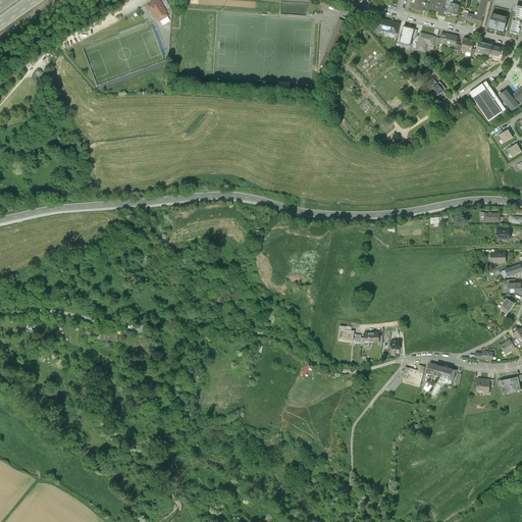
[(158,0),(154,0),(150,3),(151,5),(148,6),(151,11),(152,11),(157,19),(167,14),(158,0)]
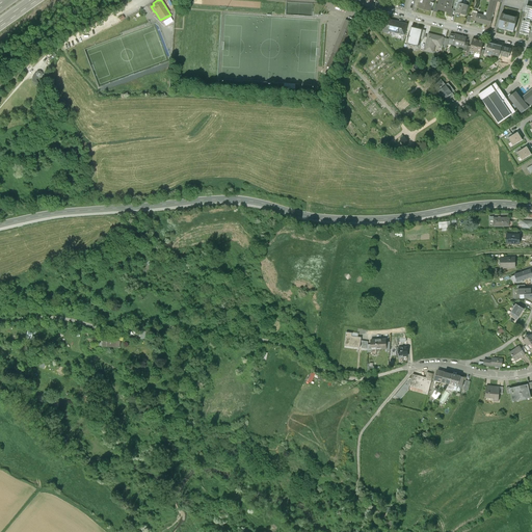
[(421,0),(419,8),(431,11),(433,0),(421,0)]
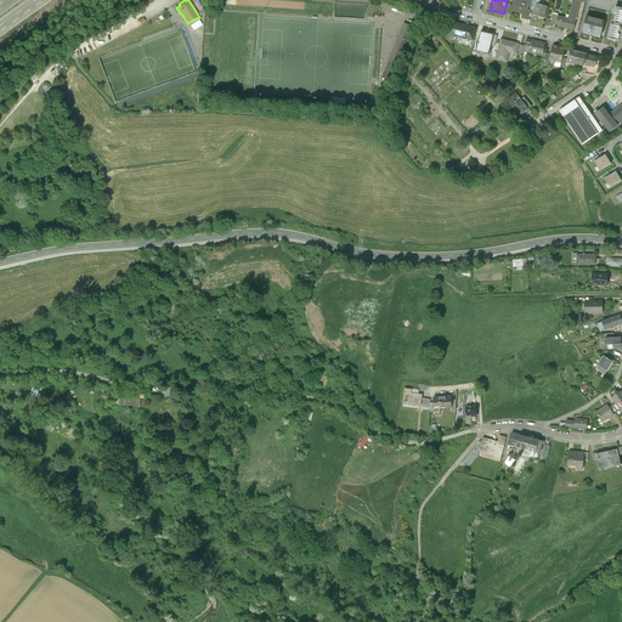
[(527,21),(531,11),(527,10),(530,0),(516,0),(516,1),(514,0),(513,6),(510,5),(508,15),(512,16),(513,12),(525,16),(525,20),(527,21)]
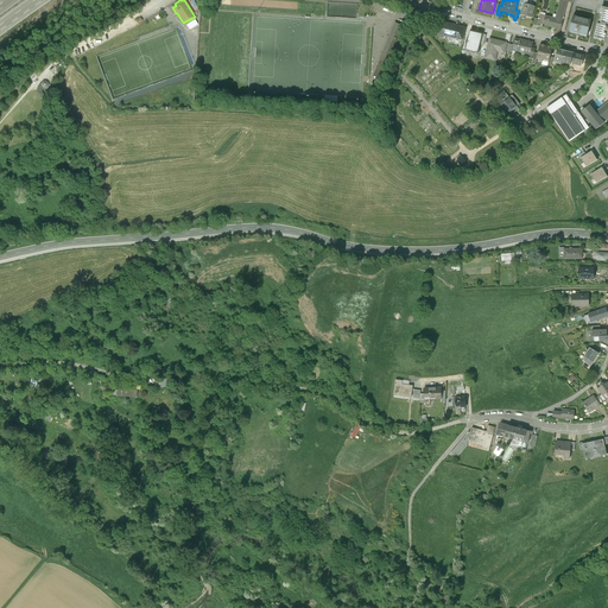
[(574,4),(574,0),(561,0),(556,19),(545,17),(543,25),(561,30),(563,21),(568,2),(574,4)]
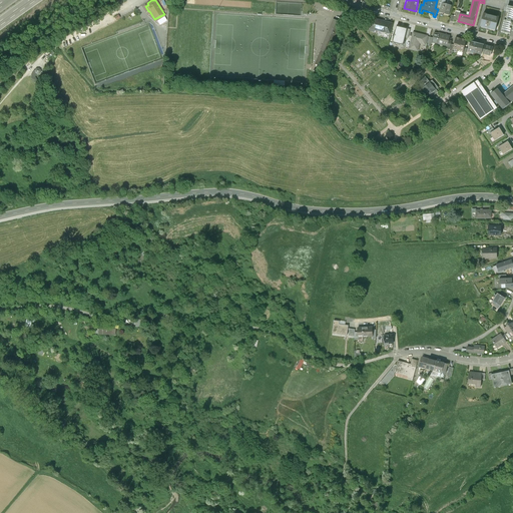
[(509,13),(507,21),(512,23),(512,20),(512,1),(509,1),(509,0),(506,0),(506,3),(504,11),(509,13)]
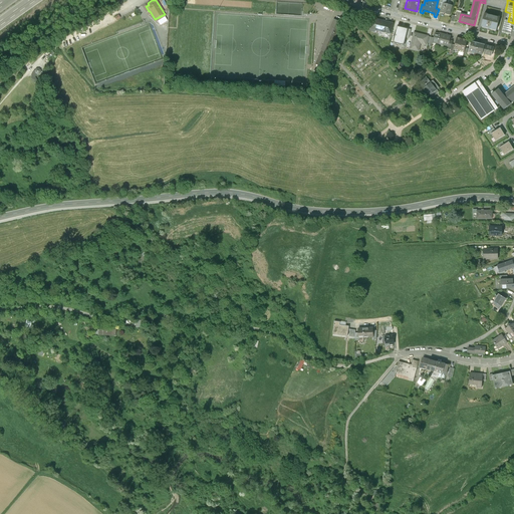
[(443,8),(441,13),(450,15),(452,6),(446,4),(444,4),(443,8)]
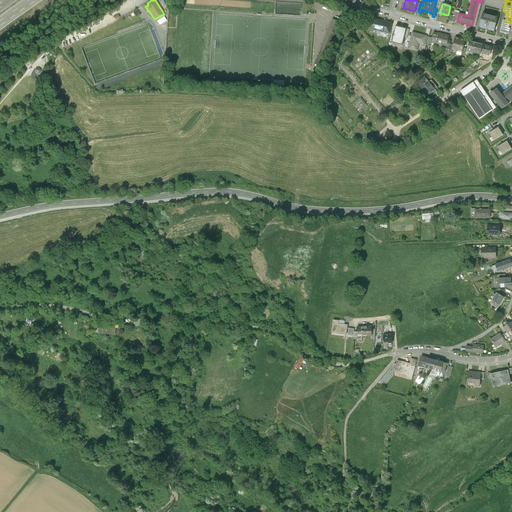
[(483,13),(479,27),(495,30),(498,17),(483,13)]
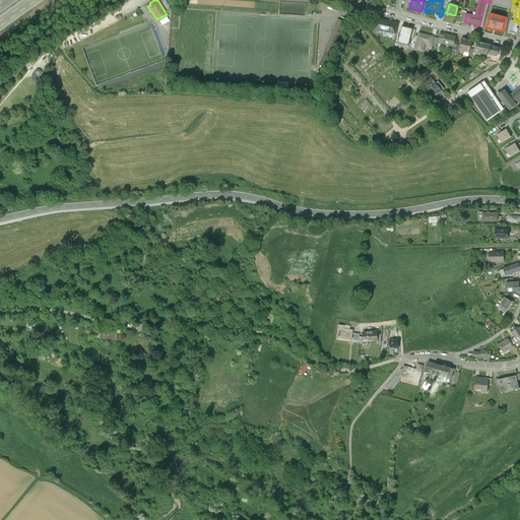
[(398,24),(377,18),(374,29),(395,36),(398,24)]
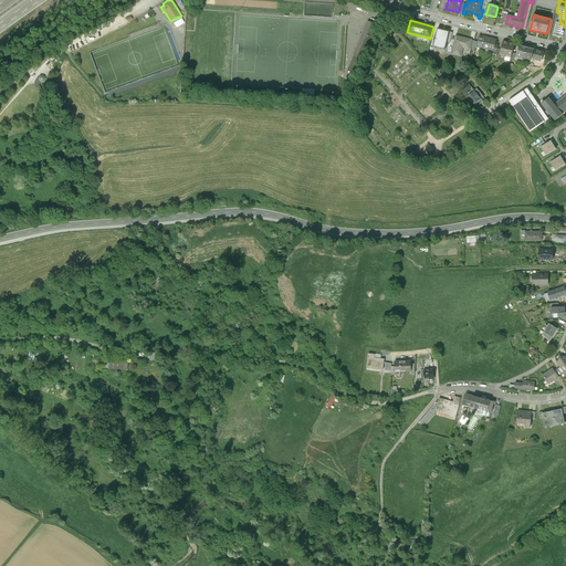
[(354,55),(360,59),(375,23),(368,21),(354,55)]
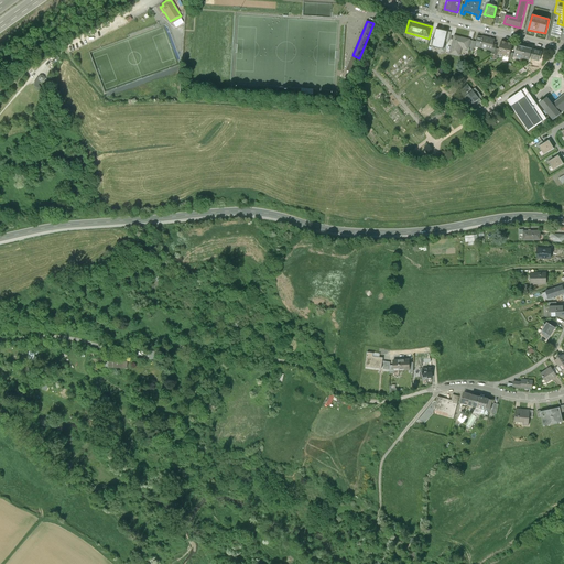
[(551,35),(561,38),(562,39),(563,34),(563,33),(561,32),(563,25),(557,23),(554,23),(551,35)]
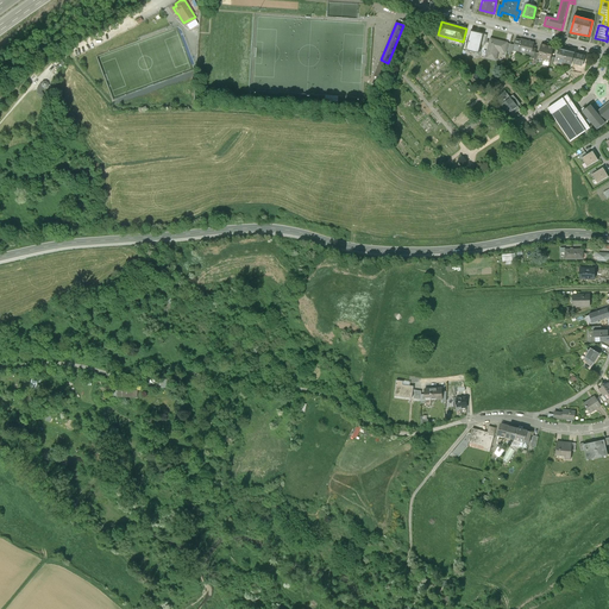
[(472,35),(466,55),(477,57),(482,37),(472,35)]
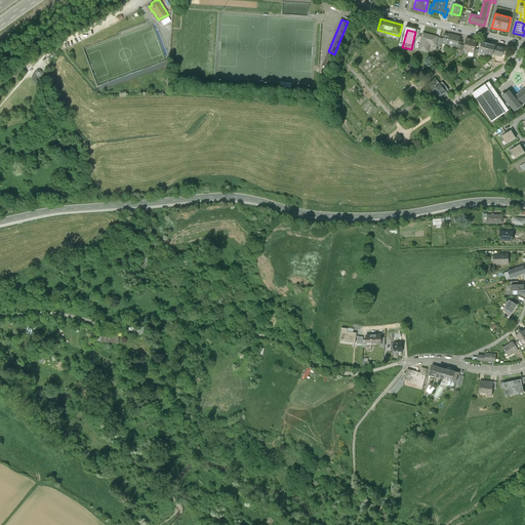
[(423,34),(418,50),(428,53),(430,45),(435,47),(436,44),(438,38),(423,34)]
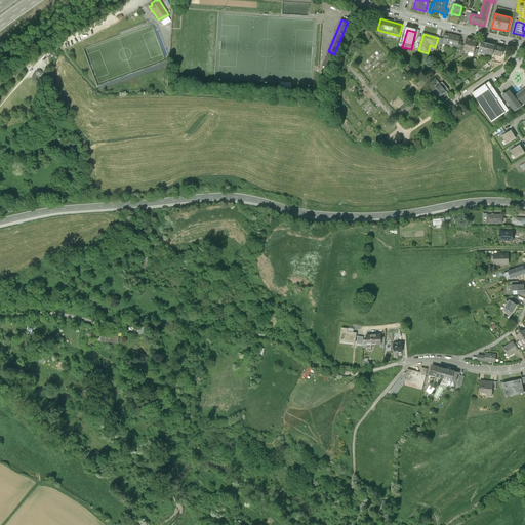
[(443,39),(442,44),(460,49),(461,45),(462,42),(459,42),(460,37),(449,34),(448,35),(444,34),(443,39)]
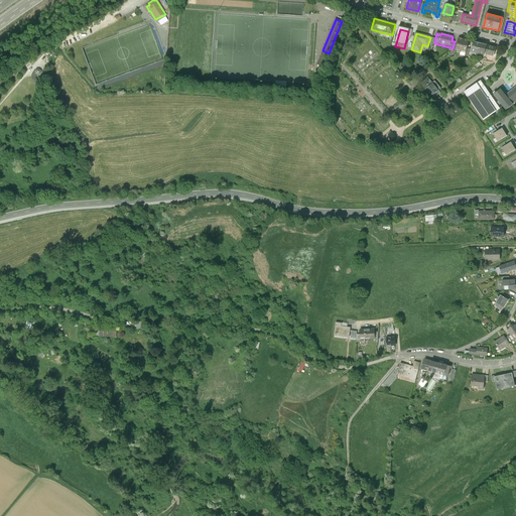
[(455,50),(460,51),(464,39),(459,38),(457,45),(455,50)]
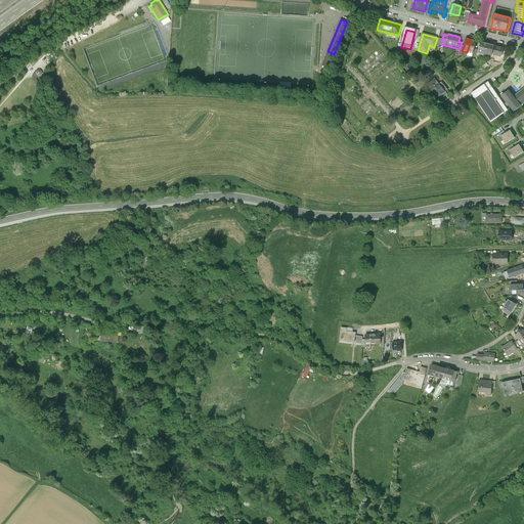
[(476,42),(471,40),(467,52),(473,54),(474,49),(476,42)]
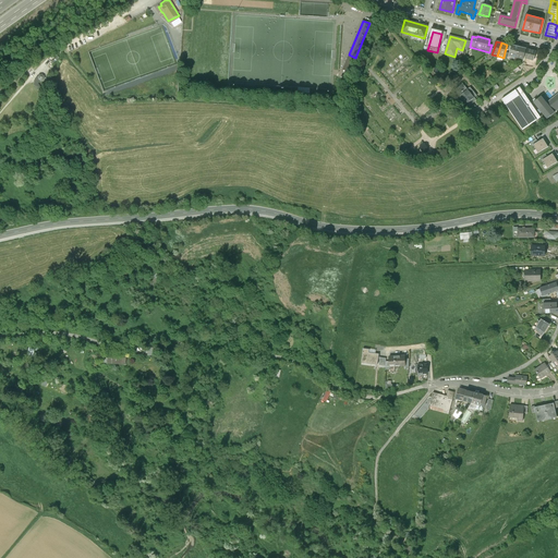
[(509,56),(517,58),(519,48),(512,46),(509,56)]
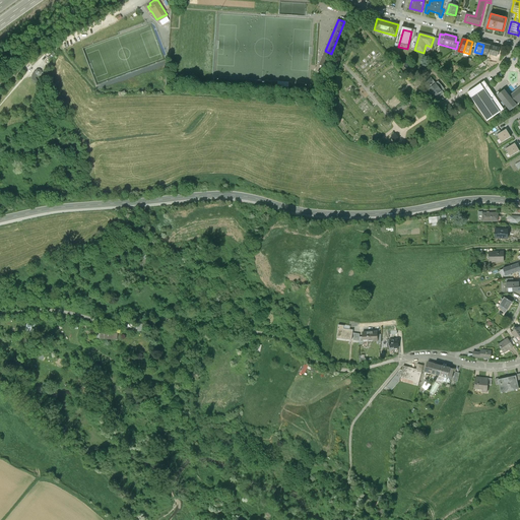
[(491,46),(483,45),(481,54),(488,56),(489,55),(491,46)]
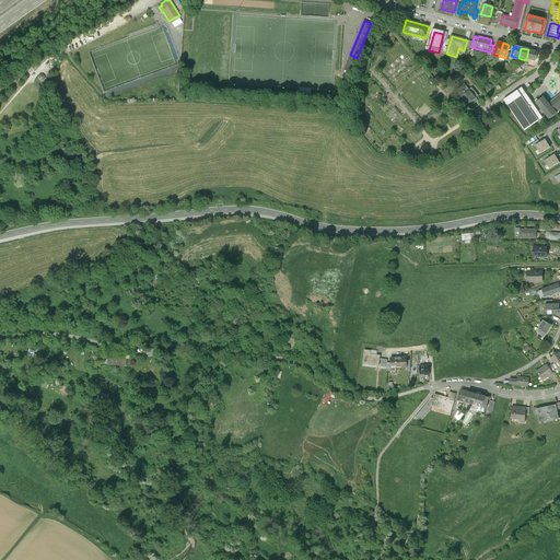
[(537,53),(528,49),(526,59),(535,61),(537,53)]
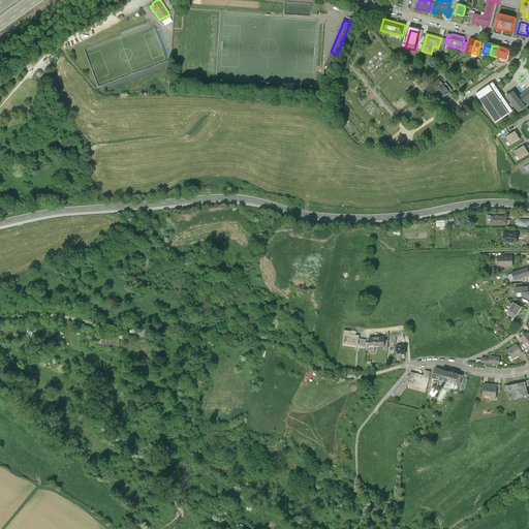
[(331,69),(337,55),(331,52),(324,66),(331,69)]
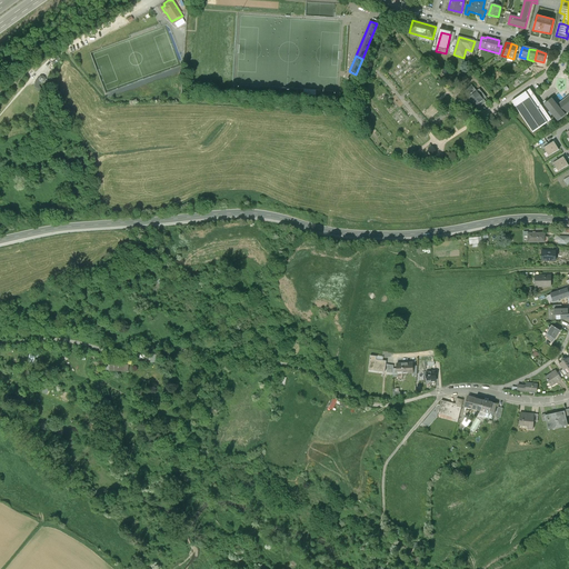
[(472,86),(463,92),(469,99),(467,101),(473,109),(476,107),(478,110),(487,102),(485,100),(487,98),(480,90),(477,92),(472,86)]
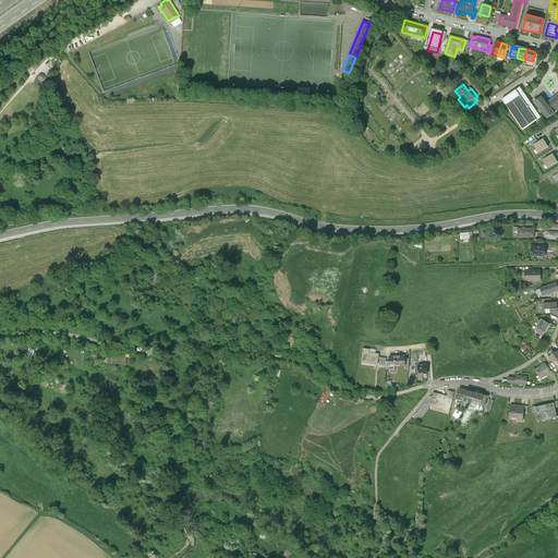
[(520,87),(501,100),(522,131),(541,118),(520,87)]
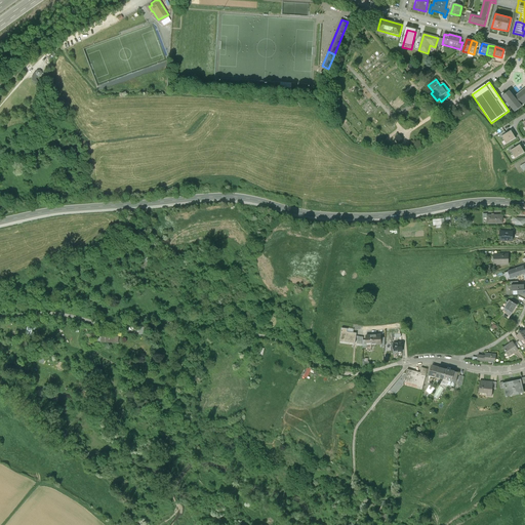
[(509,91),(502,97),(515,112),(524,104),(524,88),(514,97),(509,91)]
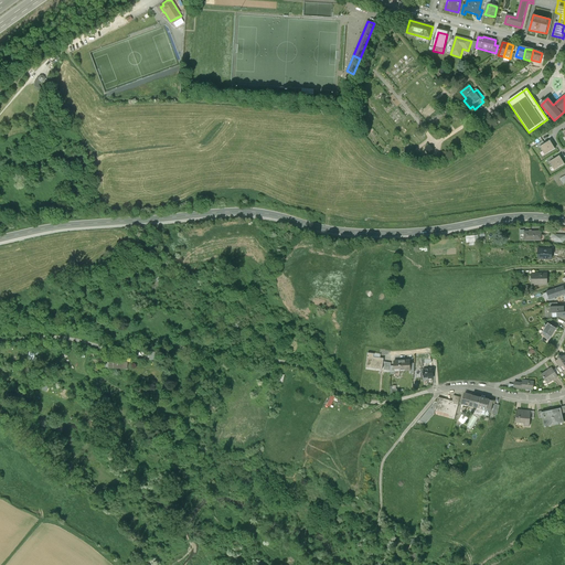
[(541,147),(545,155),(555,149),(551,141),(541,147)]
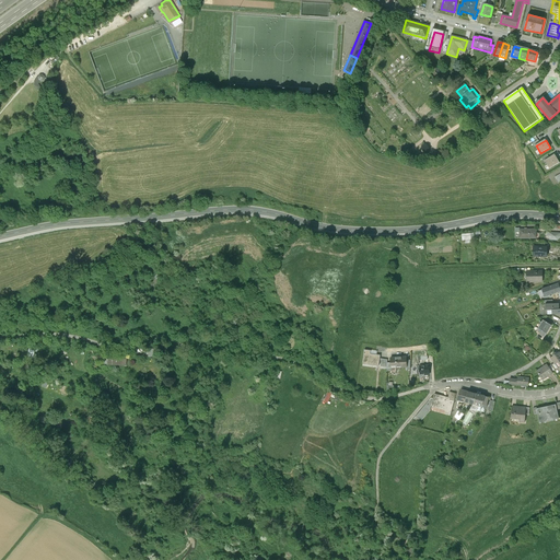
[(544,161),(549,168),(559,163),(553,155),(544,161)]
